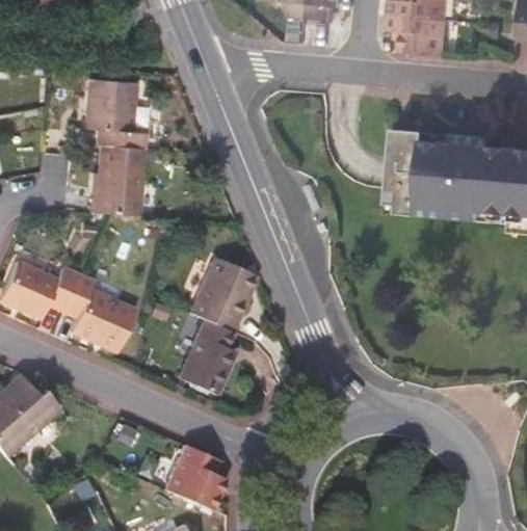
[(331,15),(331,8),(339,8),(340,0),(281,0),(280,17),(301,20),(321,21),(330,21),(331,15)]
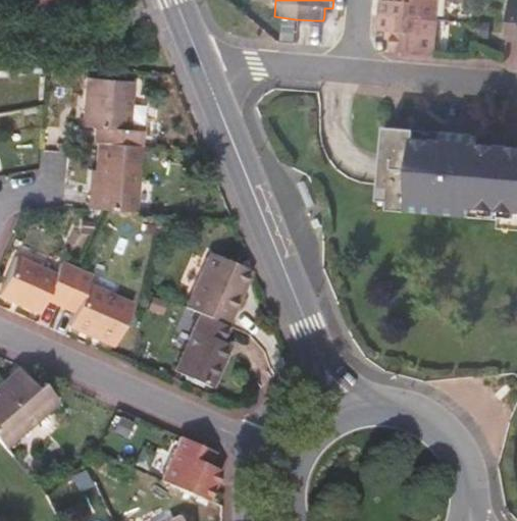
[(431,22),(432,0),(389,0),(389,7),(373,6),(371,17),(431,22)]
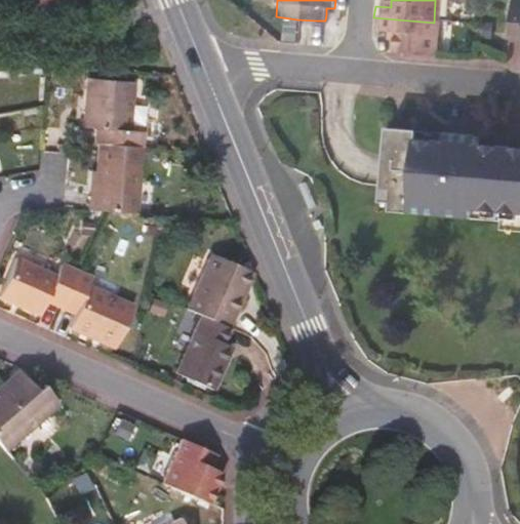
[(431,55),(434,23),(373,17),(372,32),(388,34),(387,43),(387,51),(431,55)]
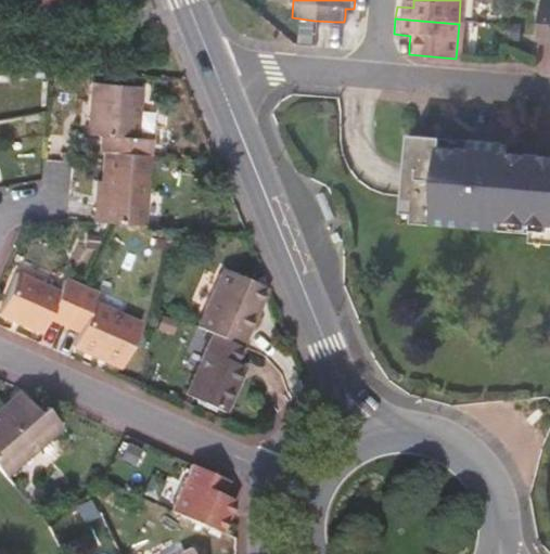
[(106,134),(105,152),(111,152),(152,155),(153,139),(140,138),(144,86),(96,82),(91,133),(106,134)]
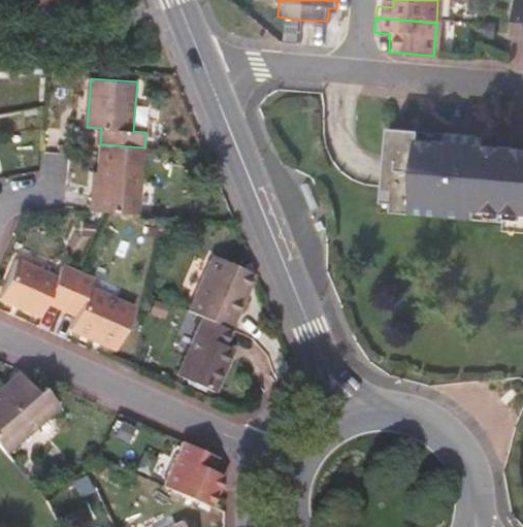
[(522,149),(480,145),(481,138),(451,136),(450,142),(421,140),(421,134),(410,132),(391,131),(388,164),(387,170),(386,187),(384,202),(395,203),(394,210),(474,218),(474,209),(505,211),(504,220),(522,222),(522,149)]
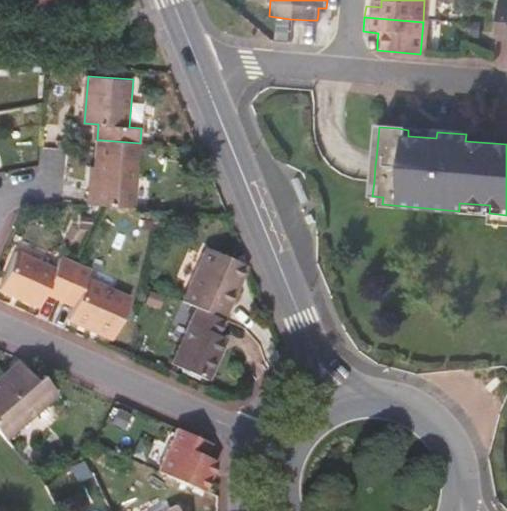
[(437,132),(408,130),(408,136),(436,138),(437,132)]
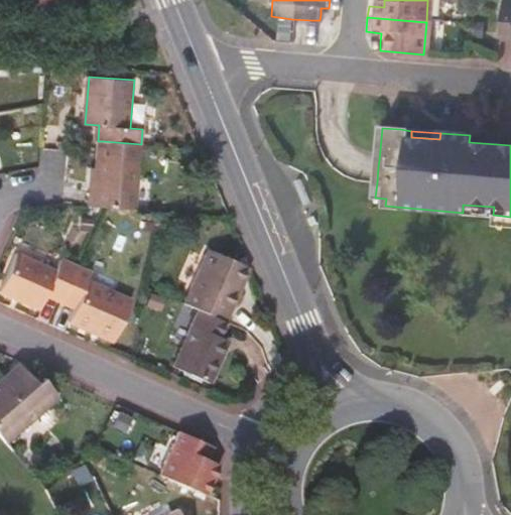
[(103,141),(100,168),(99,189),(94,188),(93,207),(106,208),(136,212),(140,147),(141,144),(103,141)]
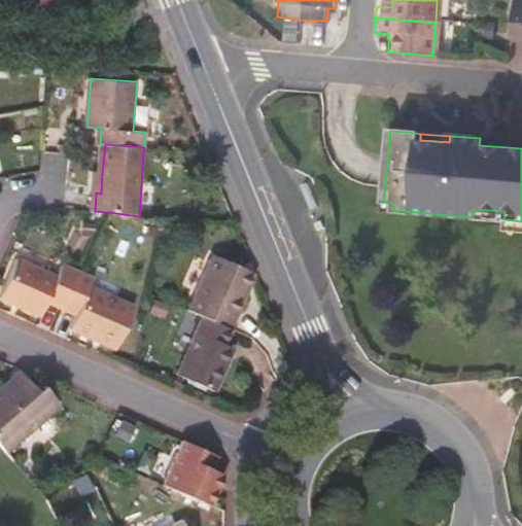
[(473,217),(503,219),(505,211),(473,209),(473,217)]
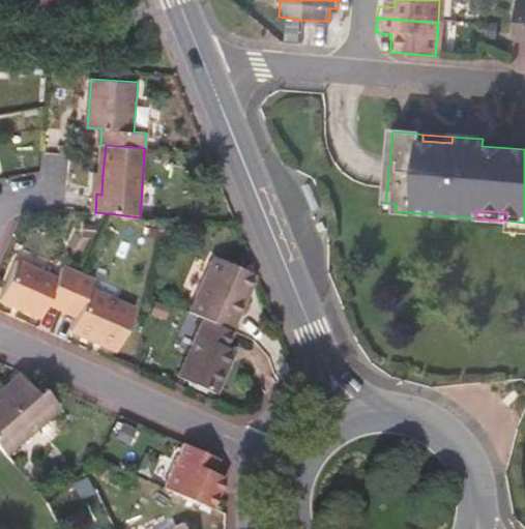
[(524,223),(506,221),(506,230),(524,231),(524,223)]
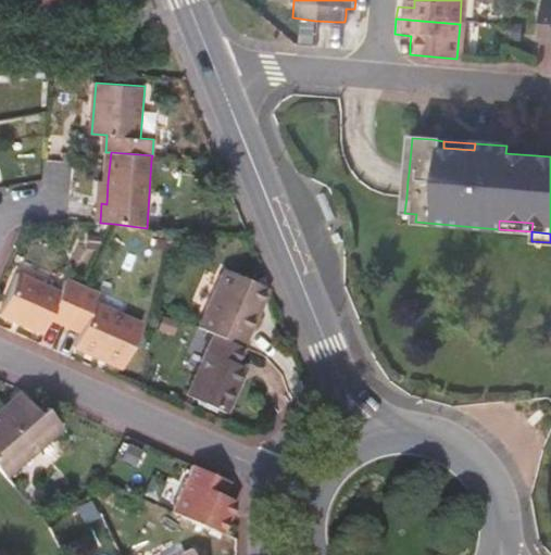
[(229,272),(203,329),(217,335),(246,348),(272,290),(229,272)]
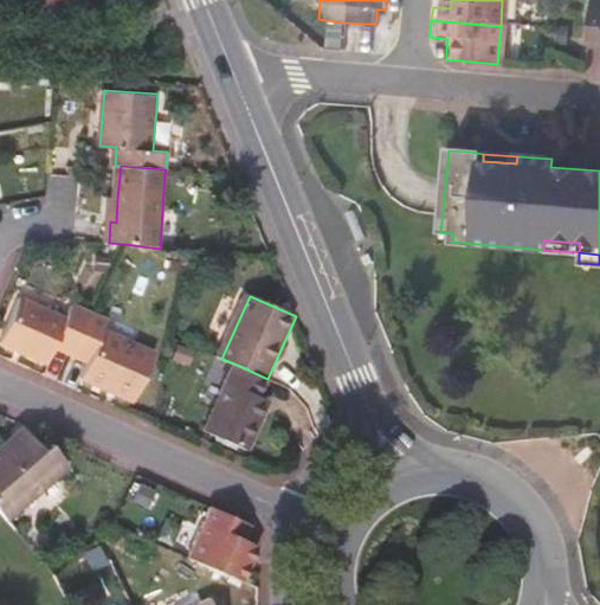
[(58,347),(78,355),(96,314),(76,306),(70,319),(21,298),(4,343),(51,362),(58,347)]
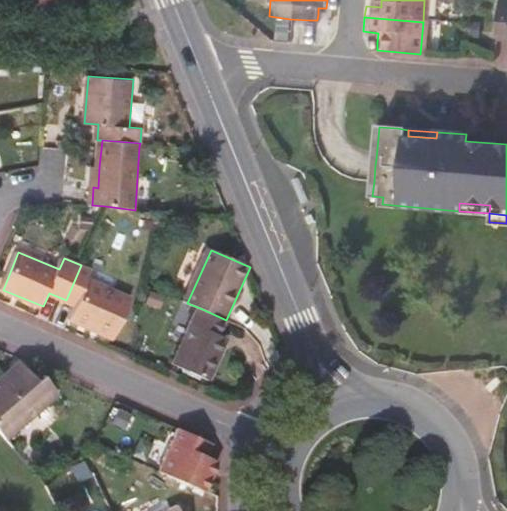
[(94,270),(81,265),(66,300),(78,305),(73,320),(116,338),(134,296),(90,278),(94,270)]
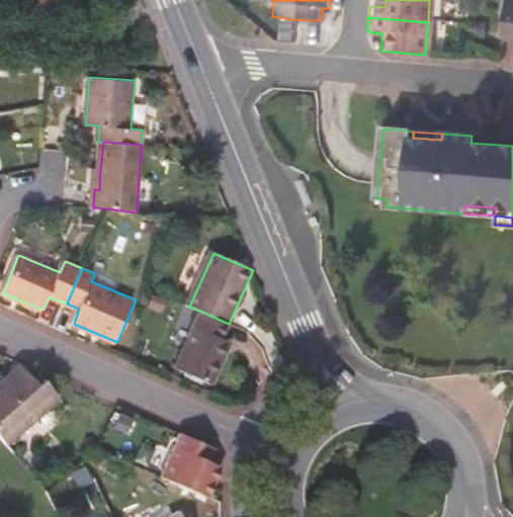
[(216,384),(229,355),(224,353),(229,340),(225,338),(230,324),(229,324),(202,312),(178,368),(216,384)]
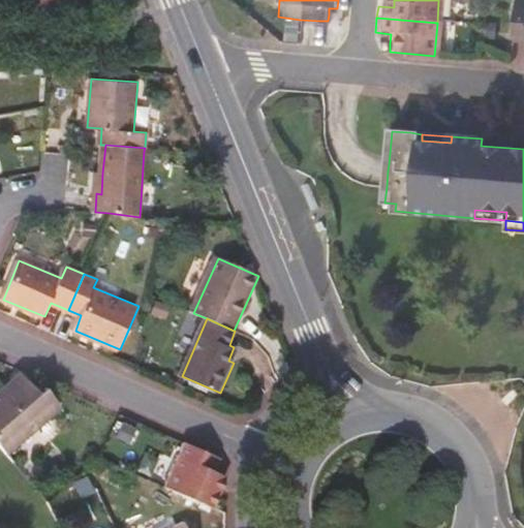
[(239,350),(234,347),(228,361),(234,363),(239,350)]
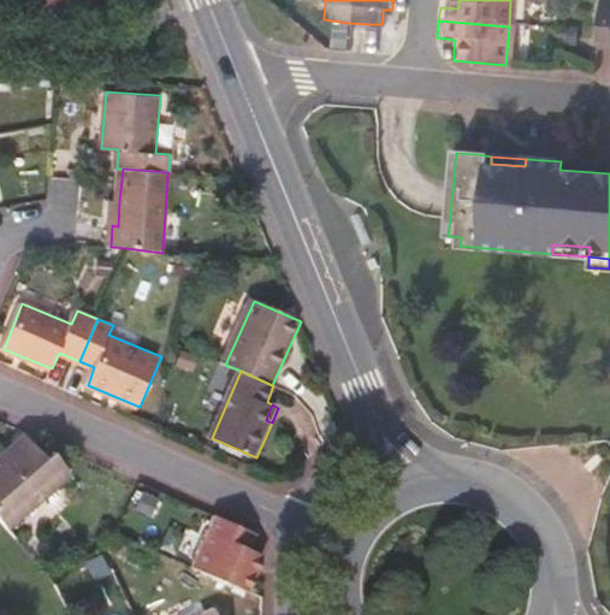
[(29,436),(0,460),(0,515),(10,527),(72,473),(55,454),(51,459),(29,436)]
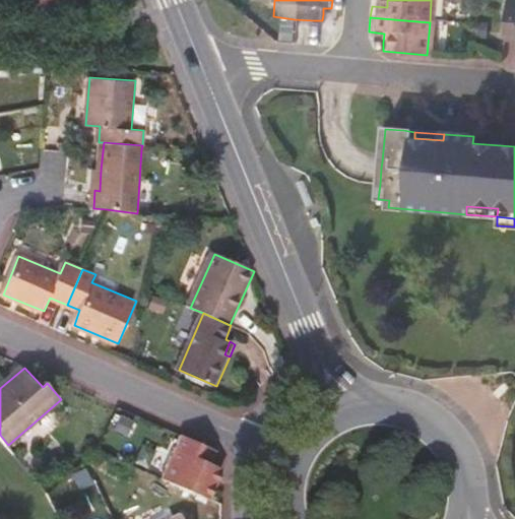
[(185,436),(167,479),(211,499),(219,481),(226,469),(213,463),(218,450),(185,436)]
